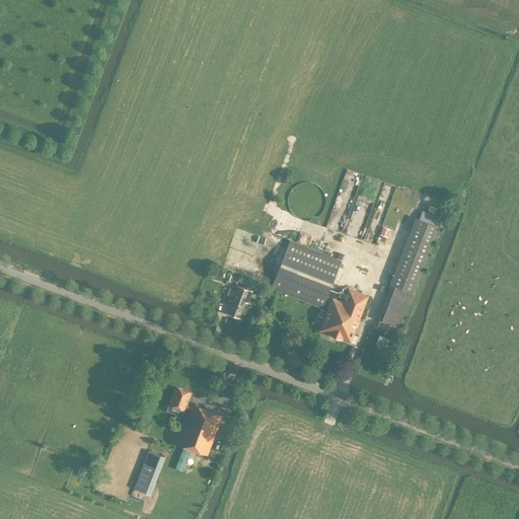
[(327,202),(327,201),(326,198),(326,195),(323,191),(321,188),(319,186),(314,183),(311,182),(308,182),(304,183),(300,184),(297,187),(295,189),(293,192),(291,195),(290,198),(290,202),(290,205),(292,209),(293,212),(296,215),(298,217),(302,218),(305,219),(308,220),(312,219),(316,218),(318,217),(321,215),(323,212),(325,209),(326,206),(327,202)]
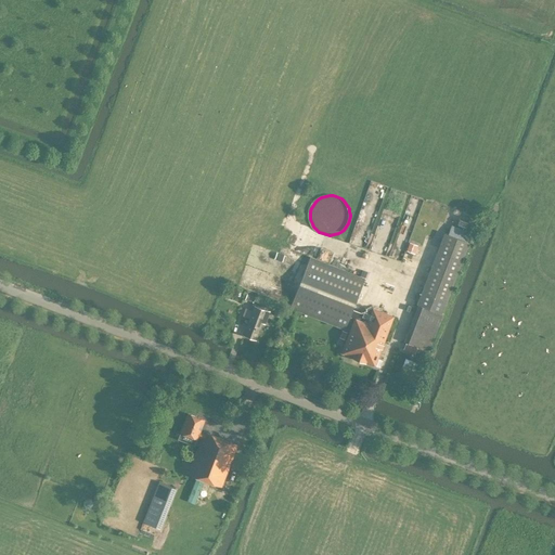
[(469,243),(444,233),(417,305),(418,305),(404,341),(428,351),(469,243)]
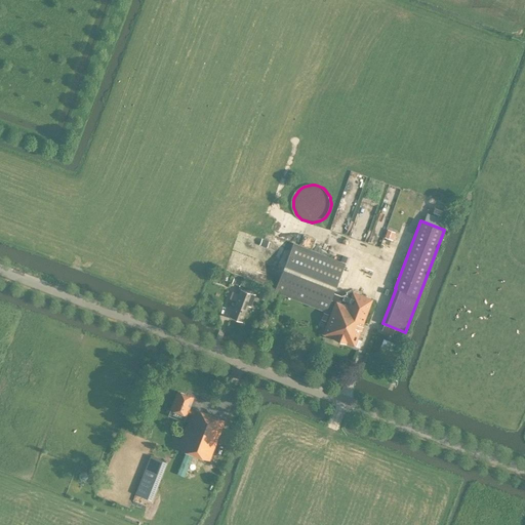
[(388,229),(385,237),(392,239),(395,232),(388,229)]
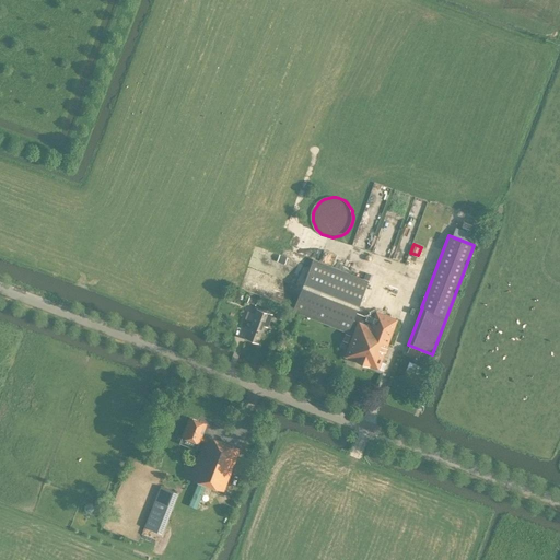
[(353,335),(345,357),(378,369),(397,319),(376,311),(365,316),(357,313),(369,281),(313,259),(293,311),(353,335)]
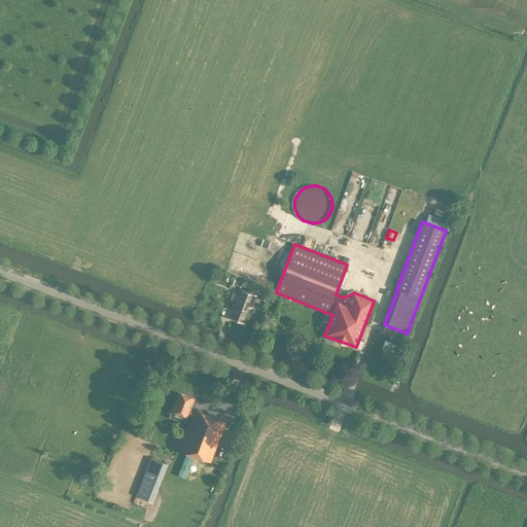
[(243,322),(249,308),(251,309),(256,296),(242,290),(237,303),(231,318),(243,322)]
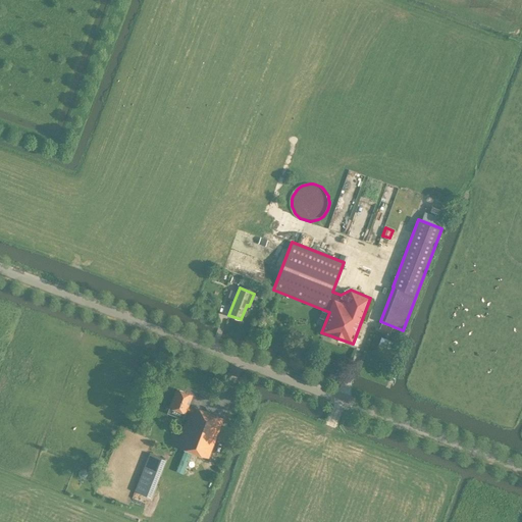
[(223,419),(192,407),(192,409),(188,407),(192,396),(177,389),(170,407),(186,413),(187,412),(190,413),(177,446),(208,458),(223,419)]
